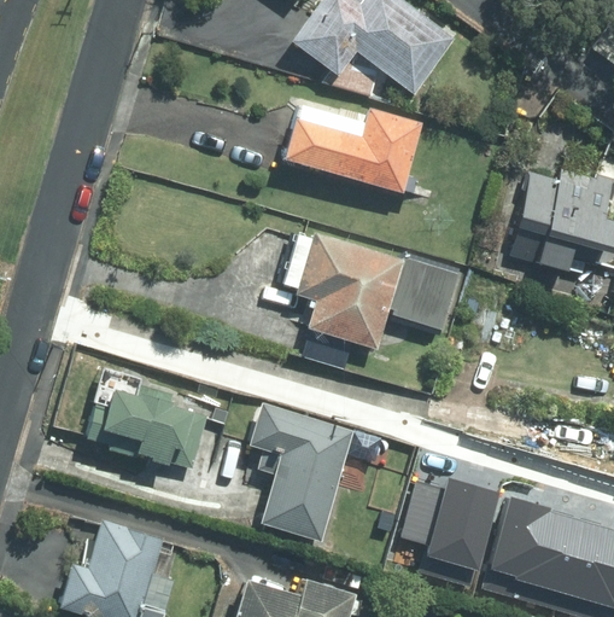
[(321,0),(292,41),(338,74),(355,50),(415,92),(454,39),(399,0),(321,0)]
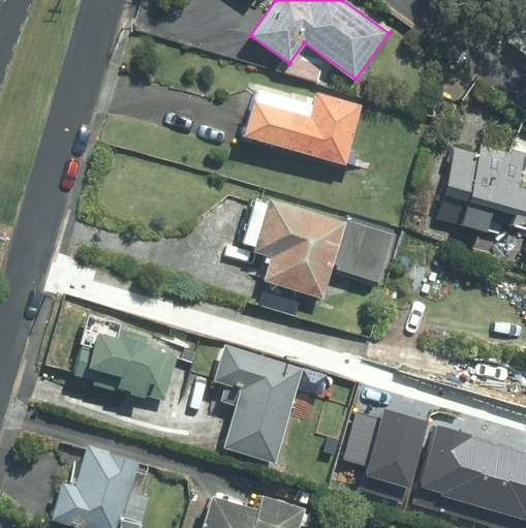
[(525,17),(509,38),(525,51),(525,17)]
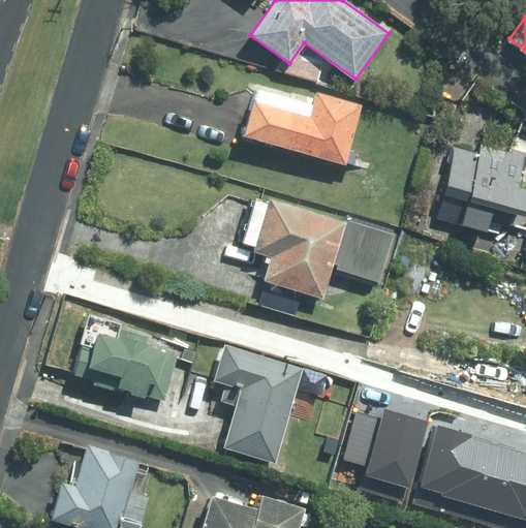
[(244,134),(346,163),(363,105),(316,93),(313,105),(259,90),(256,102),(253,101),(244,134)]
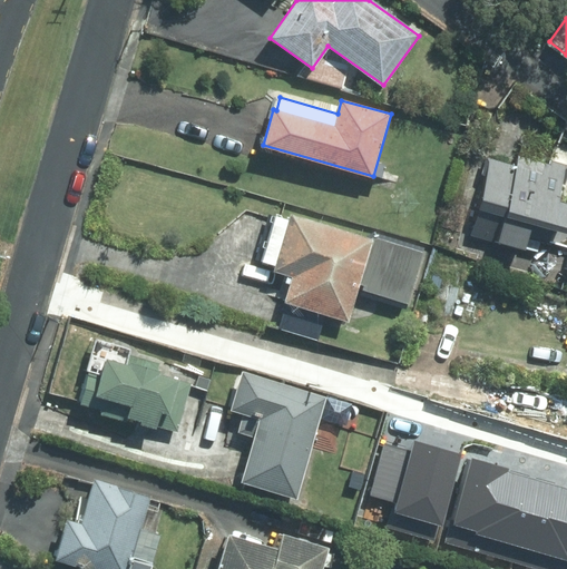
[(530,223),(564,232),(566,221),(566,204),(557,202),(566,168),(520,156),(518,166),(490,158),(477,209),(502,217),(497,242),(524,248),(530,223)]
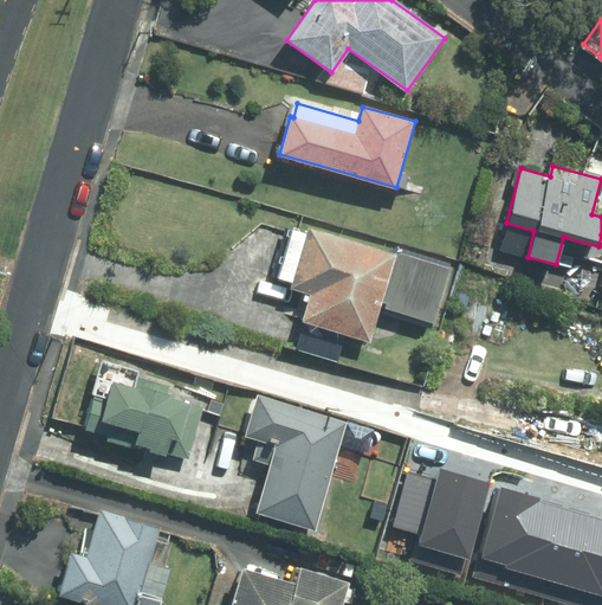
[(433,323),(448,272),(309,231),(306,236),(292,231),(278,280),(290,283),(289,289),(309,295),(301,322),(304,323),(348,336),(370,343),(381,308),(433,323)]
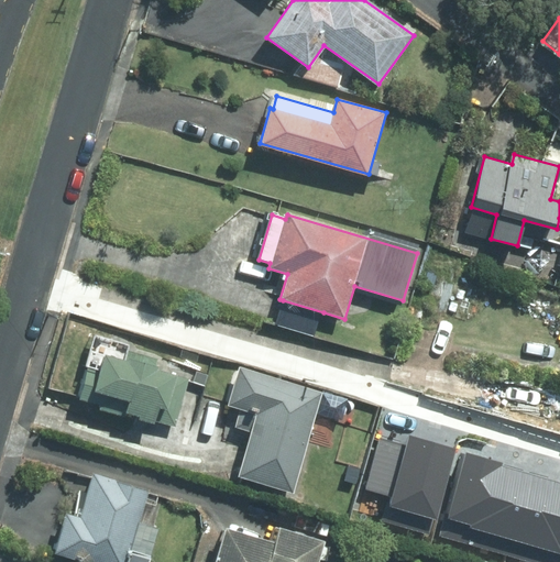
[(324,312),(283,300),(276,324),(316,338),(324,312)]
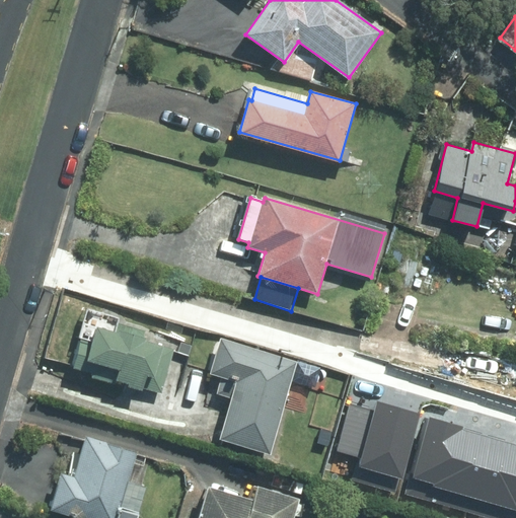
[(117,333),(96,326),(92,341),(81,338),(72,367),(161,393),(174,350),(144,341),(145,338),(117,329),(117,333)]
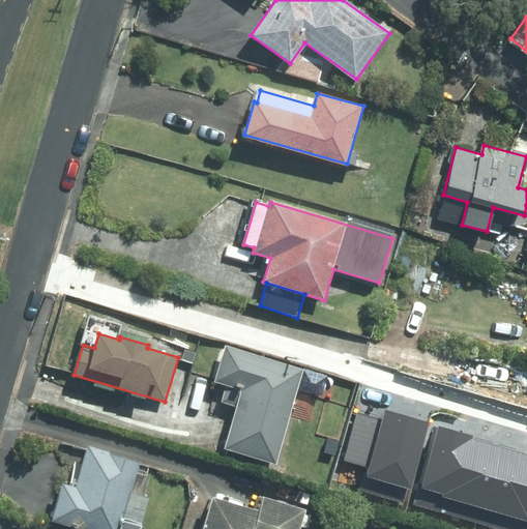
[(304,370),(226,346),(214,381),(242,389),(224,447),(275,463),(304,370)]
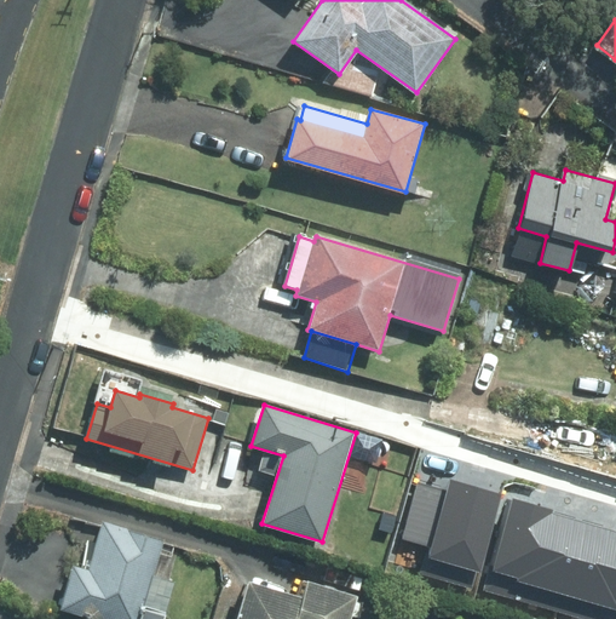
[(413,571),(473,588),(502,486),(421,462),(399,537),(421,543),(413,571)]
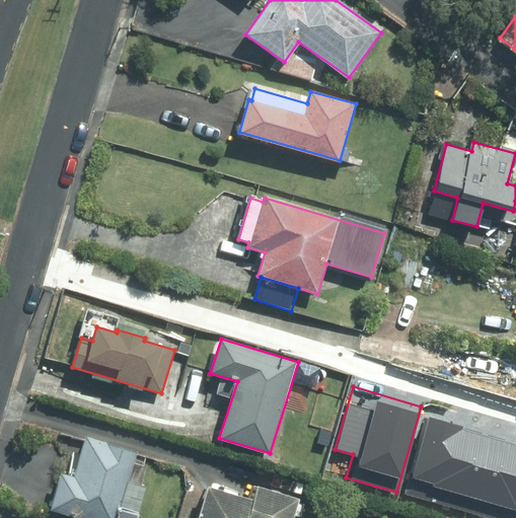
[(470,504),(491,435),(431,417),(411,487),(470,504)]
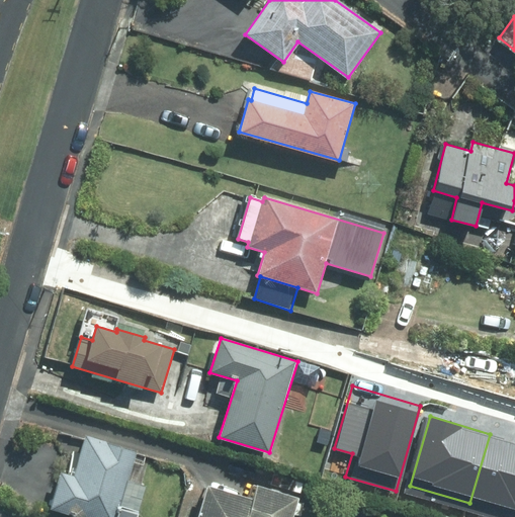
[(514,440),(490,434),(469,503),(514,516),(514,440)]
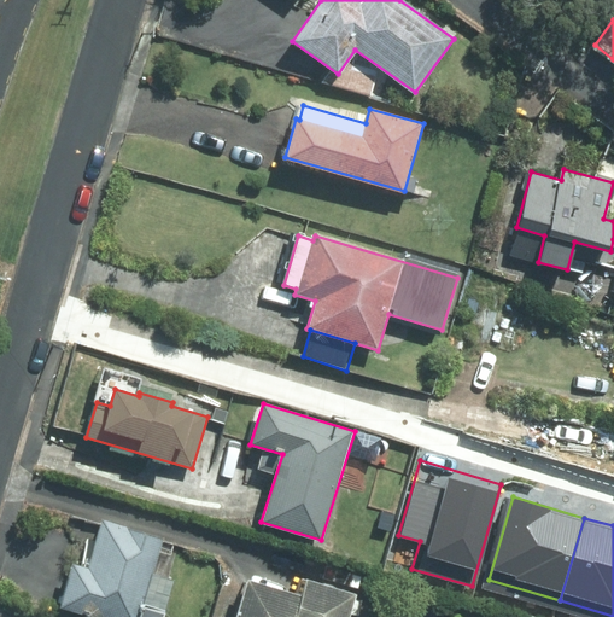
[(141,616),(165,539),(103,521),(88,569),(71,564),(58,607),(92,616),(141,616)]
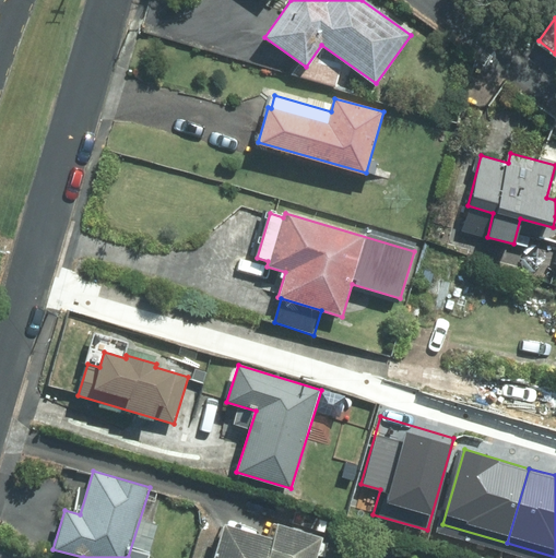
[(314,557),(321,537),(275,523),(271,538),(224,524),(212,557),(314,557)]
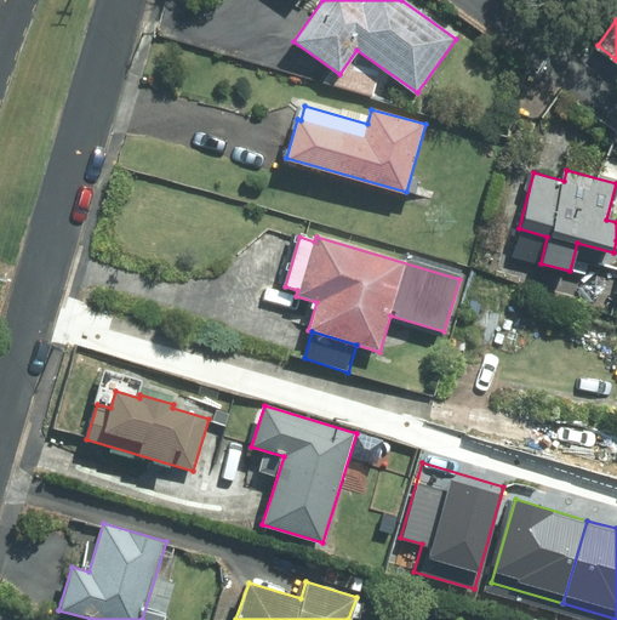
All buildings are outlined.
